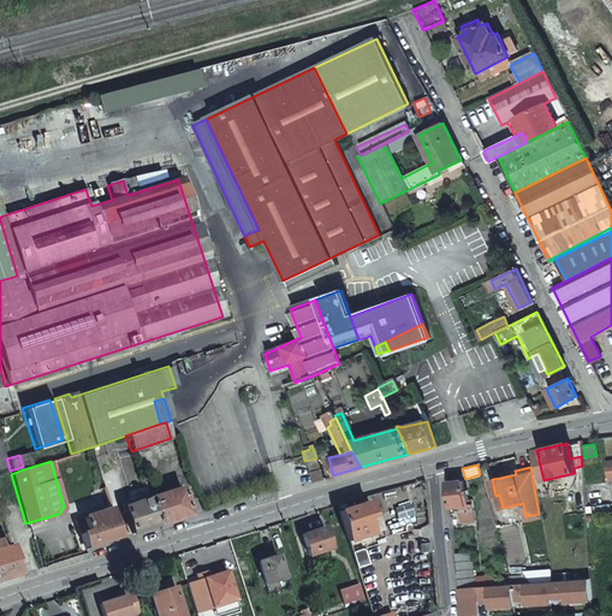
[(308,474),(310,481),(322,478),(320,471),(308,474)]
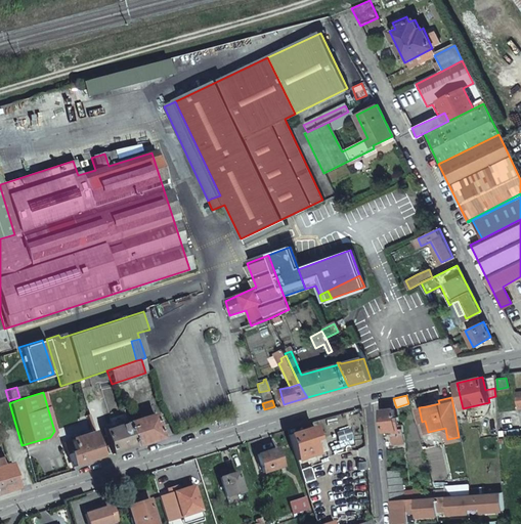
[(121,410),(133,446),(161,438),(153,415),(130,422),(126,408),(121,410)]
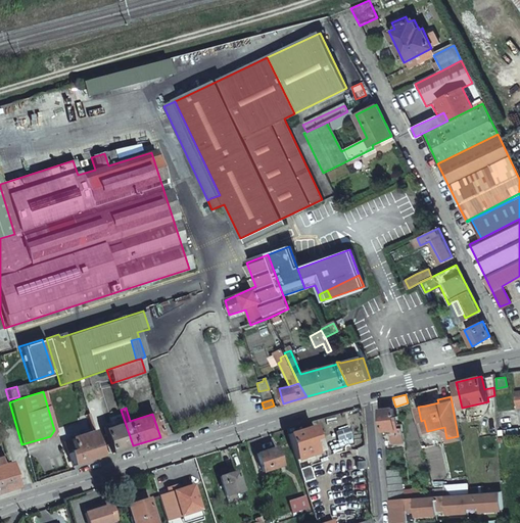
[(379,410),(381,430),(389,429),(391,444),(403,443),(400,424),(397,424),(396,416),(393,417),(391,408),(379,410)]
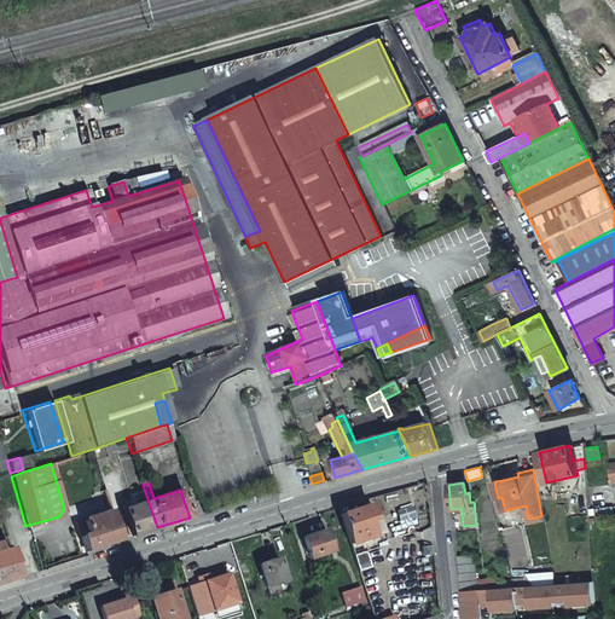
[(120,507),(129,536),(157,527),(143,485),(135,487),(140,502),(123,508),(122,505),(120,507)]
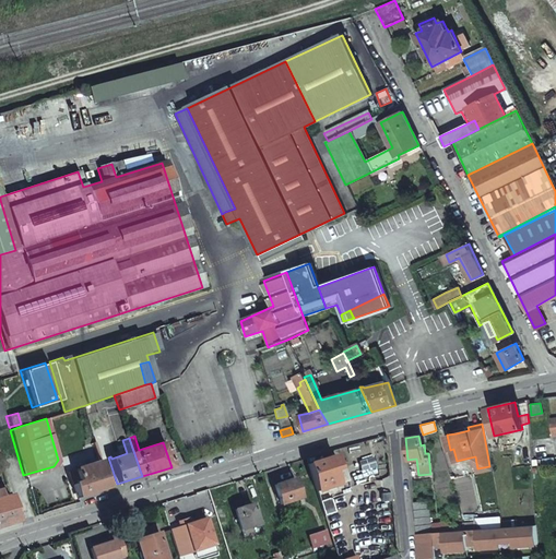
[(99,440),(93,442),(97,455),(104,453),(99,440)]
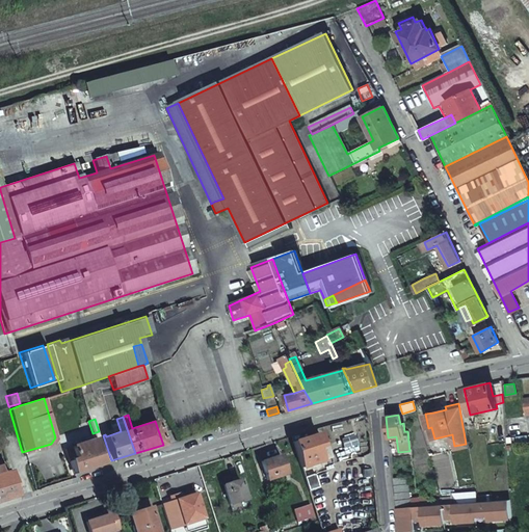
[(453,441),(452,434),(434,439),(431,427),(428,428),(432,446),(453,441)]
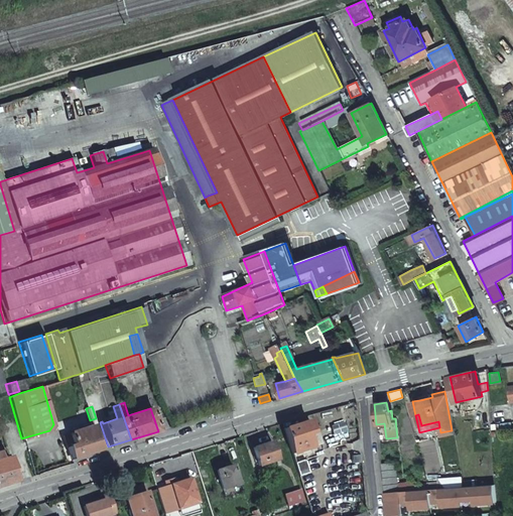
[(306,421),(281,428),(289,454),(309,447),(306,435),(310,434),(306,421)]
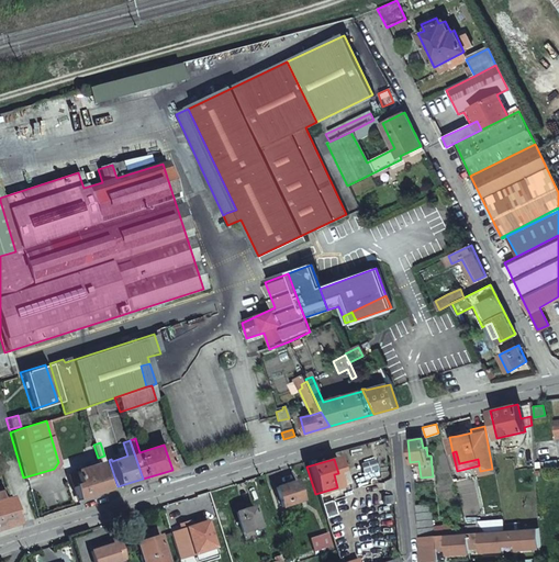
[(557,469),(556,459),(543,461),(544,470),(557,469)]
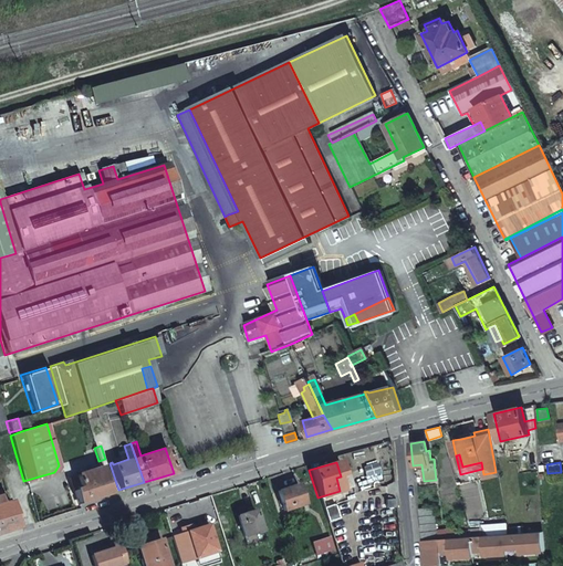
[(362,477),(377,473),(376,463),(361,467),(362,477)]
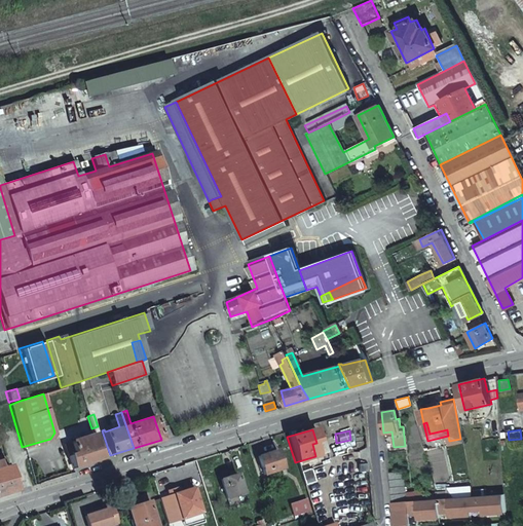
[(70,468),(71,467),(102,458),(94,435),(62,445),(70,468)]
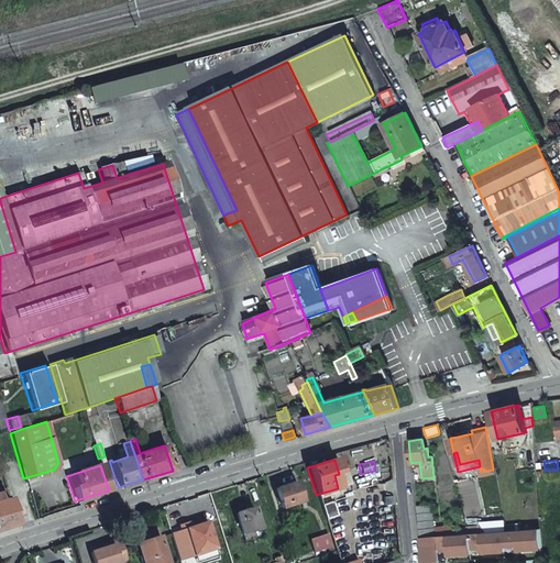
[(295,482),(274,488),(281,508),(302,501),(295,482)]
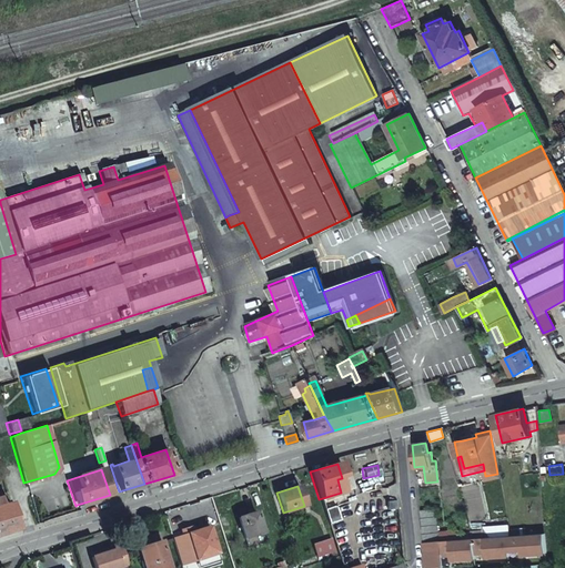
[(0,534),(14,529),(6,500),(2,501),(2,505),(0,505),(0,534)]
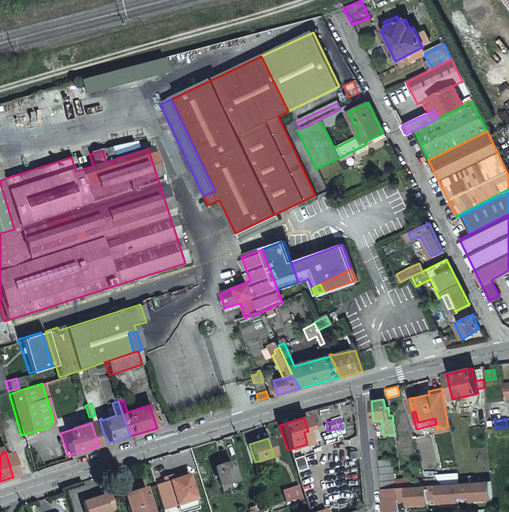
[(377,459),(379,488),(394,487),(391,458),(377,459)]
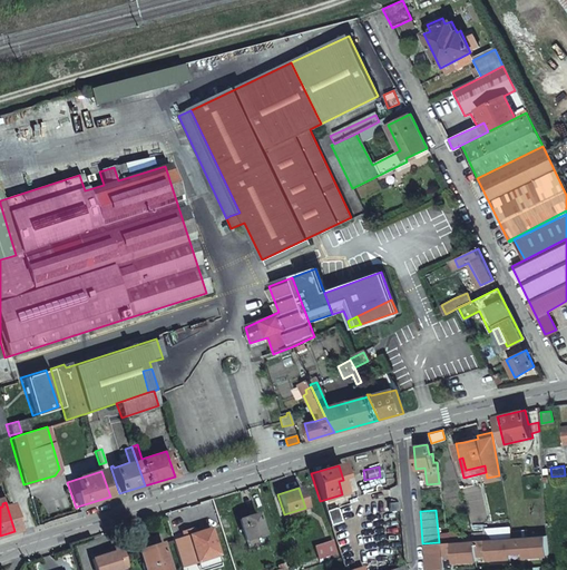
[(254,514),(236,520),(243,541),(262,534),(254,514)]
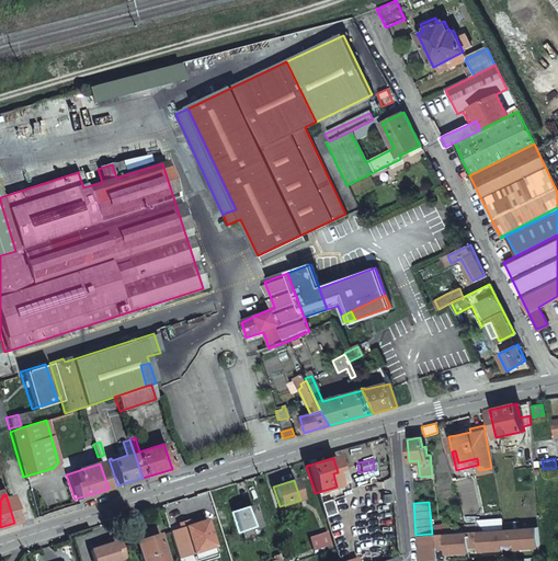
[(321,512),(326,524),(331,522),(328,510),(321,512)]
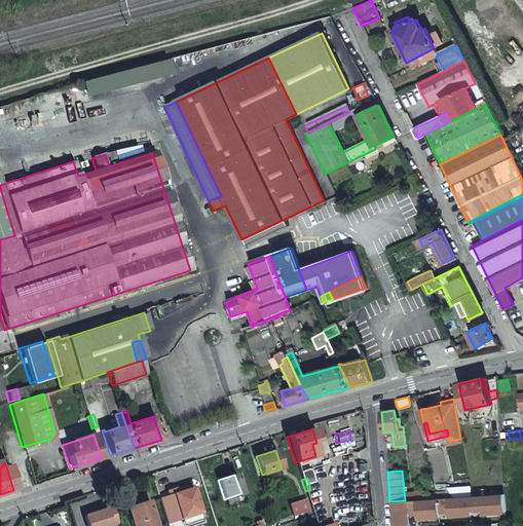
[(452,497),(471,496),(470,487),(451,488),(452,497)]
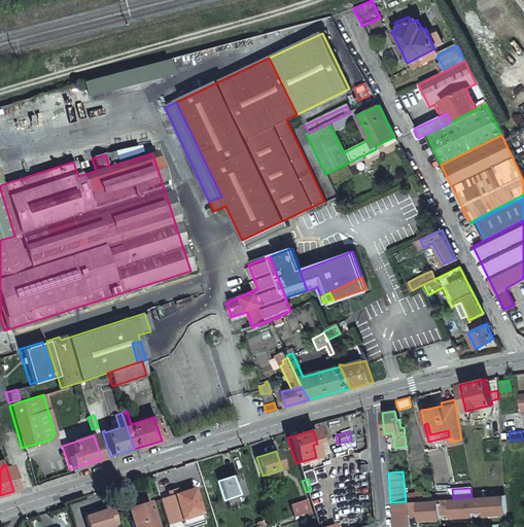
[(193,489),(173,495),(180,519),(200,513),(193,489)]
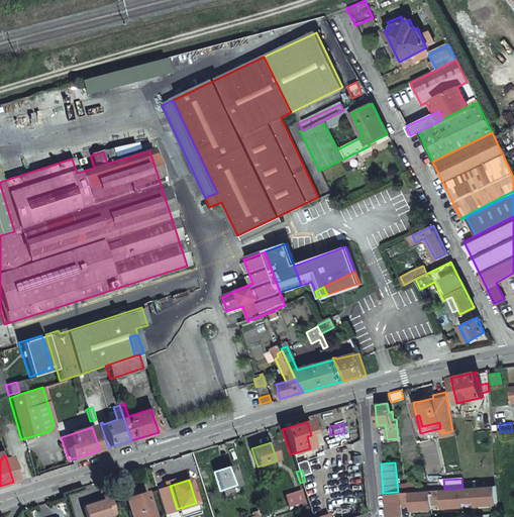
[(383,493),(385,507),(496,499),(495,486),(463,488),(444,489),(439,489),(428,490),(398,492),(383,493)]
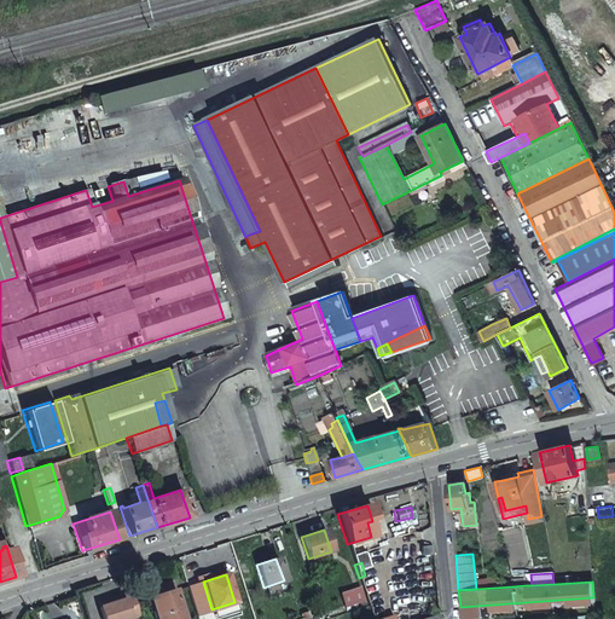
[(358,589),(343,593),(347,602),(360,597),(358,589)]
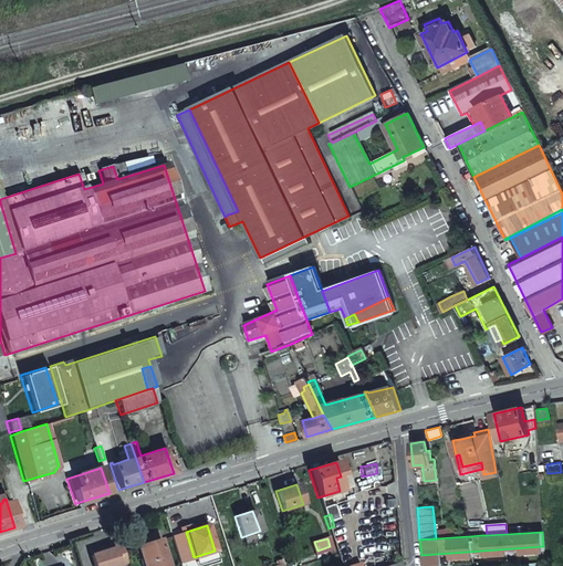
[(92,565),(110,565),(125,562),(118,541),(110,544),(111,546),(89,554),(92,565)]
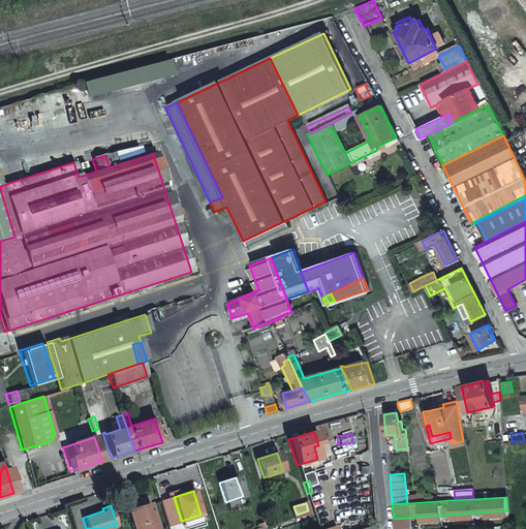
[(155,528),(149,505),(127,511),(132,528),(155,528)]
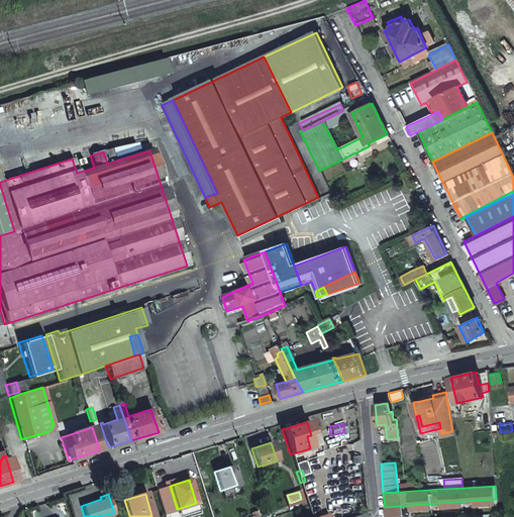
[(101,499),(100,497),(80,503),(81,506),(101,499)]
